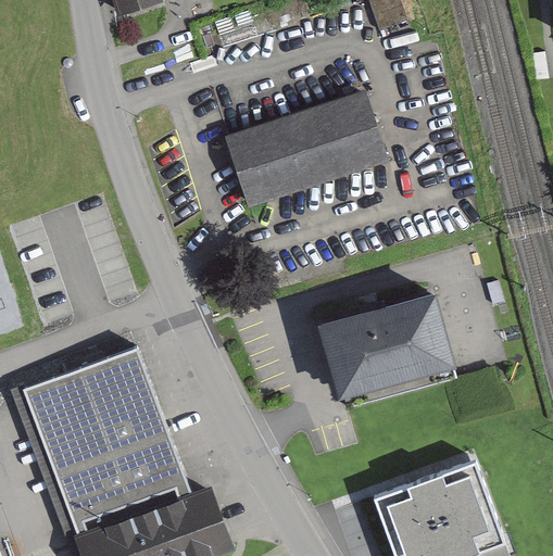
[(111,0),(118,22),(161,8),(158,0),(111,0)]
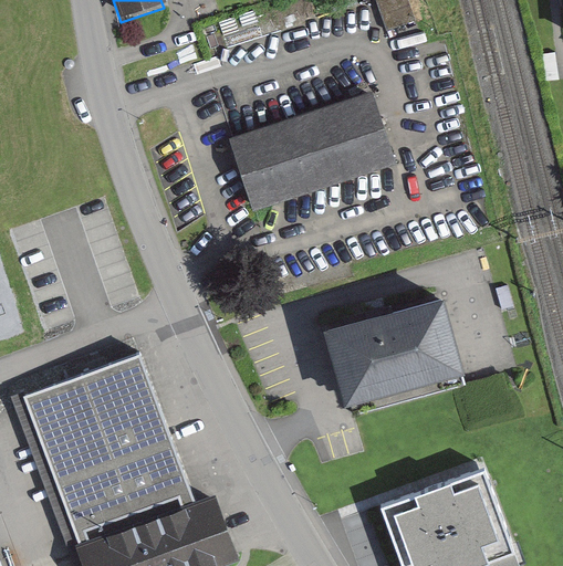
[(227,139),(251,213),(396,166),(372,92),(227,139)]
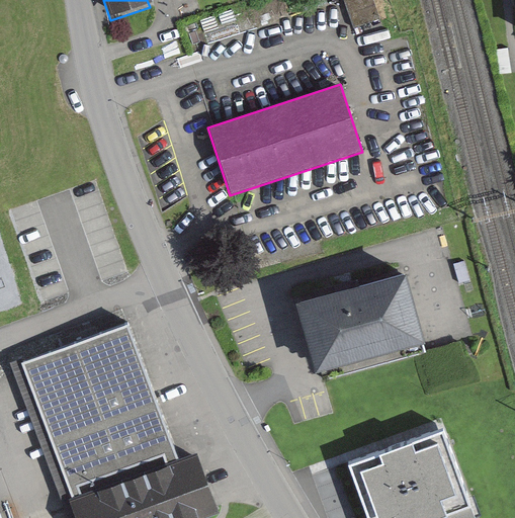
[(292,310),(313,380),(420,350),(400,279),(292,310)]
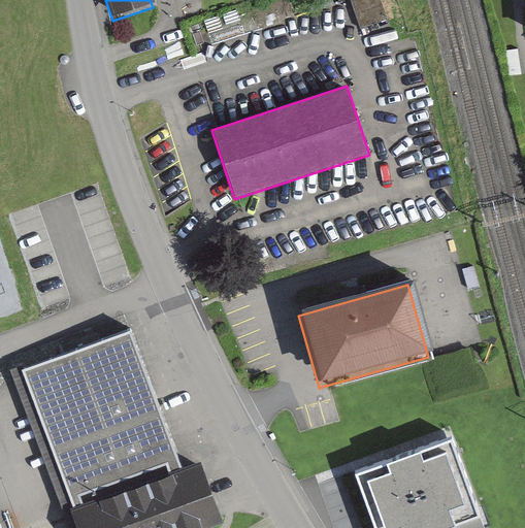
[(74,512),(179,472),(127,330),(21,368),(74,512)]
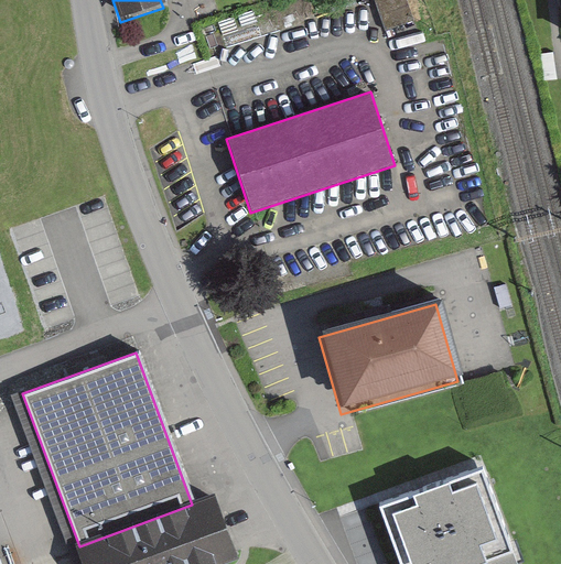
[(483,453),(373,491),(398,563),(517,563),(515,554),(524,551),(515,529),(510,530),(483,453)]
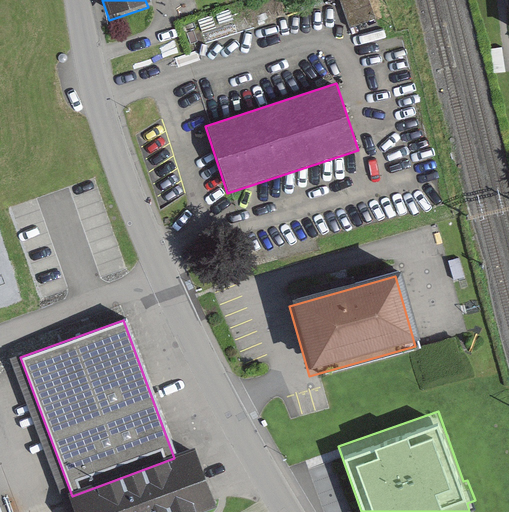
[(174,458),(72,496),(77,511),(178,511),(208,501),(190,452),(174,458)]
